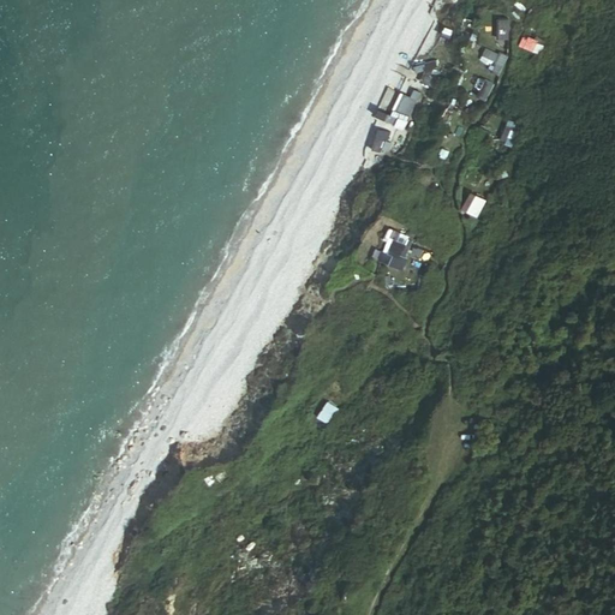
[(538,12),(530,7),(526,15),(533,19),(538,12)]
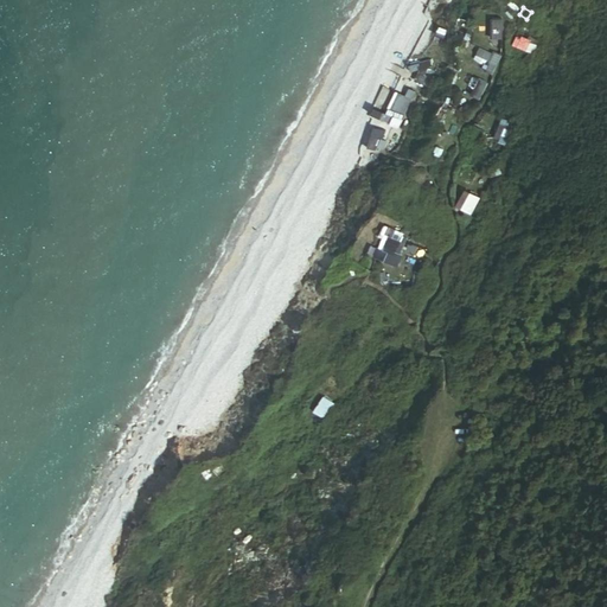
[(503,18),(491,18),(489,38),(502,39),(503,18)]
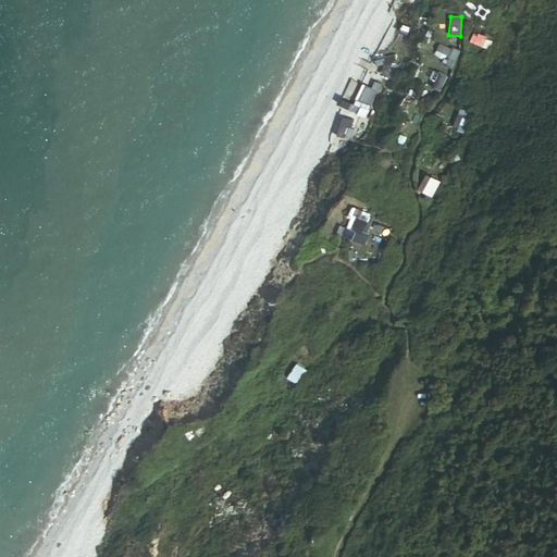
[(410,27),(406,24),(405,25),(403,24),(399,31),(407,35),(410,27)]
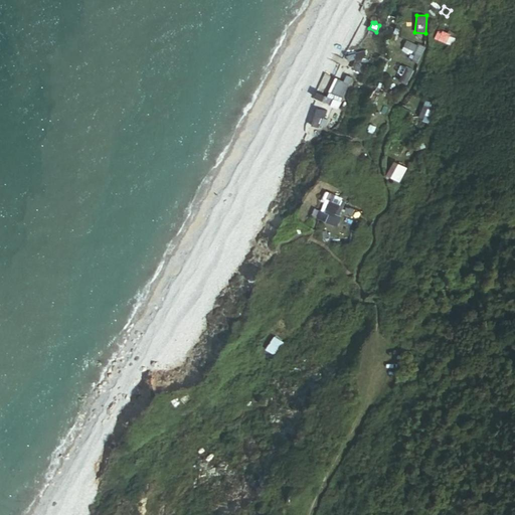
[(445,44),(453,48),(456,41),(438,32),(434,39),(445,44)]
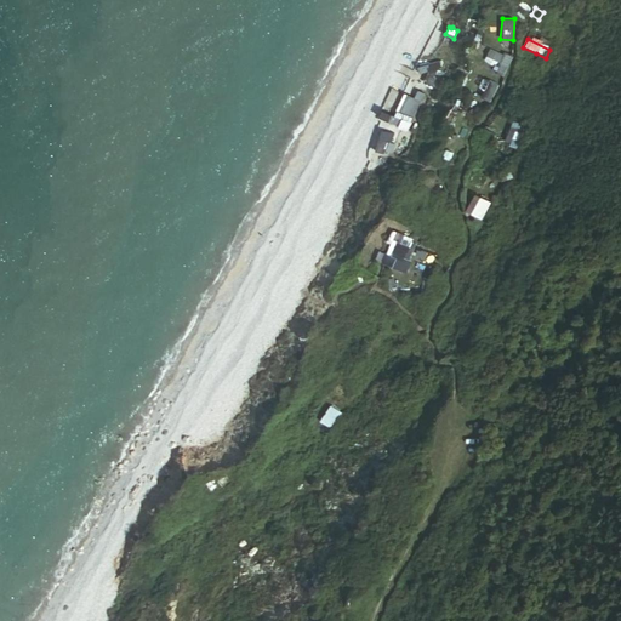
[(499,62),(502,56),(489,49),(485,55),(499,62)]
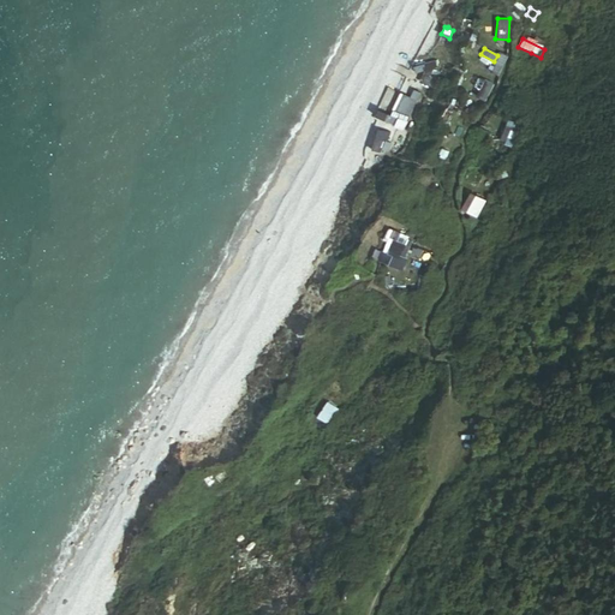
[(531,53),(526,61),(536,66),(541,58),(531,53)]
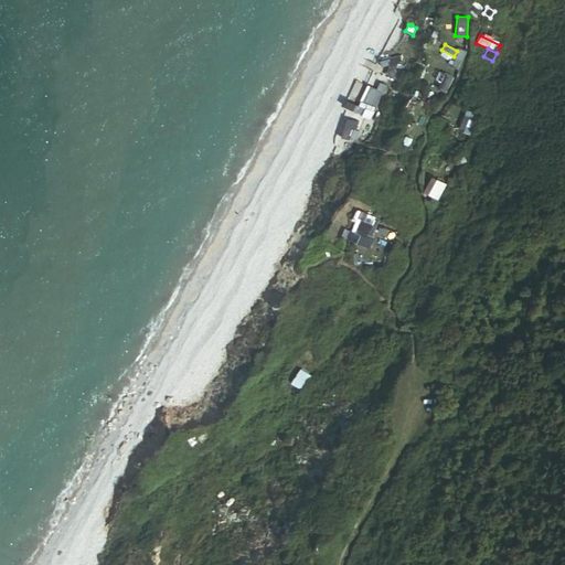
[(449,65),(457,70),(465,55),(457,51),(454,56),(449,65)]
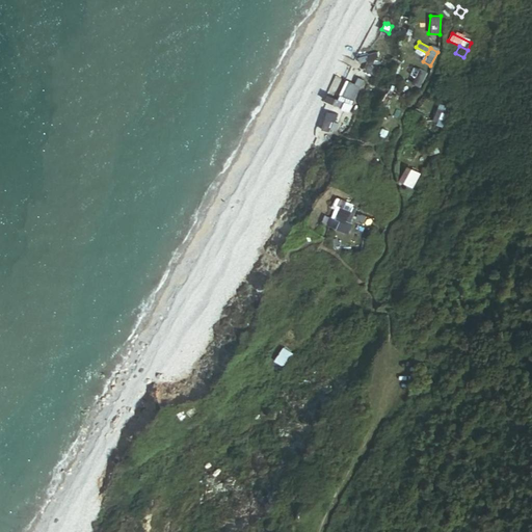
[(357,58),(360,63),(377,59),(375,54),(357,58)]
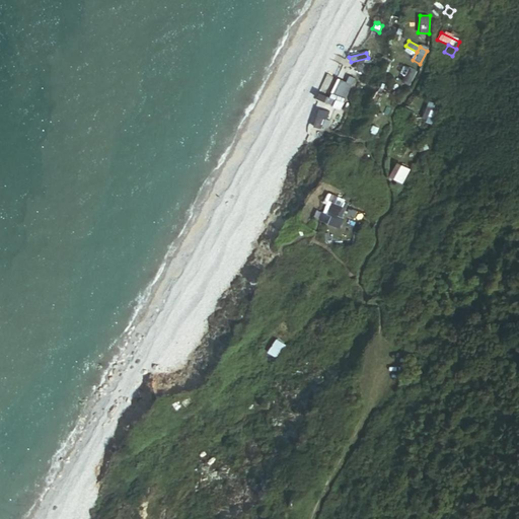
[(354,69),(364,75),(367,70),(357,64),(354,69)]
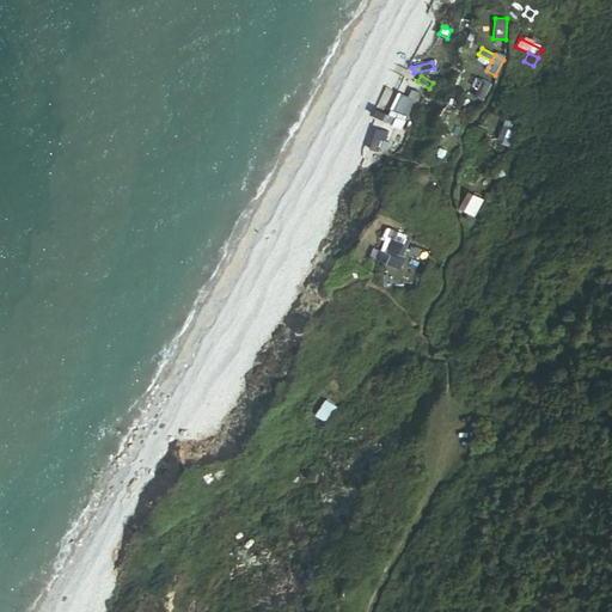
[(485,93),(490,85),(482,81),(477,89),(485,93)]
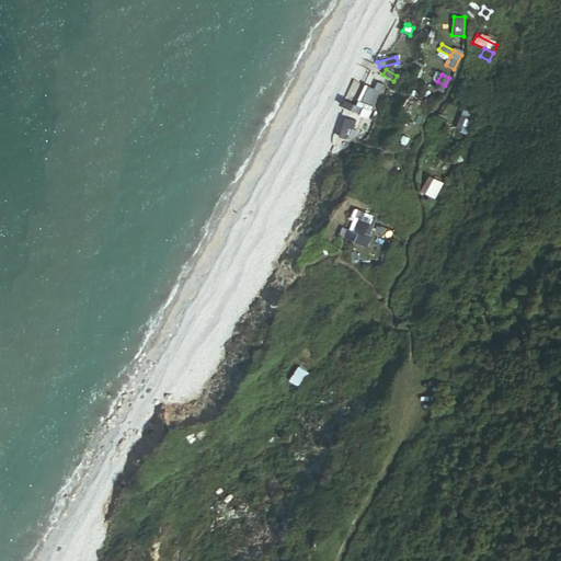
[(384,84),(377,81),(373,89),(379,92),(384,84)]
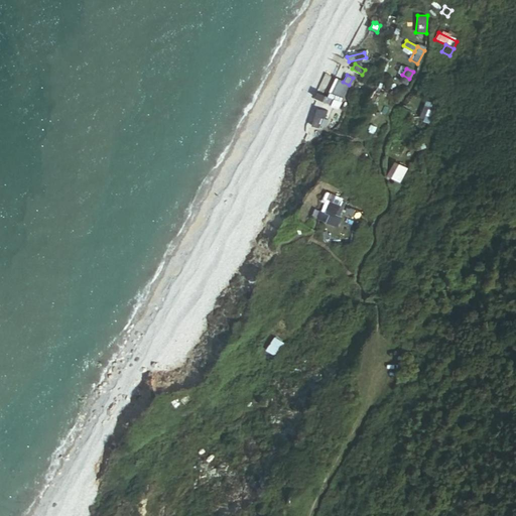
[(325,103),(337,109),(349,85),(343,82),(337,79),(328,97),(325,103)]
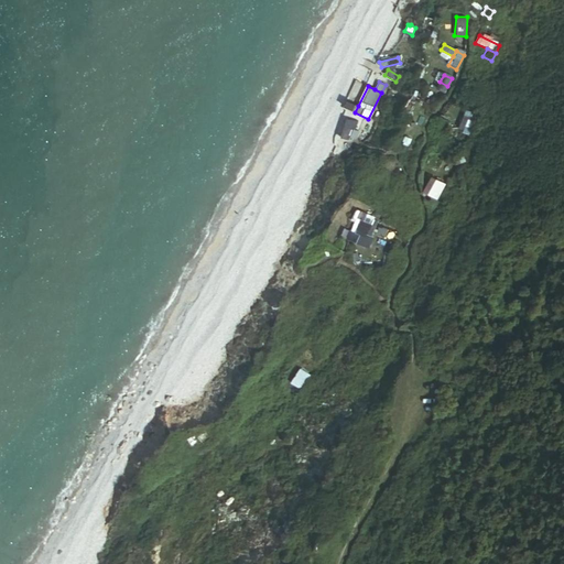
[(343,106),(355,112),(358,106),(346,100),(343,106)]
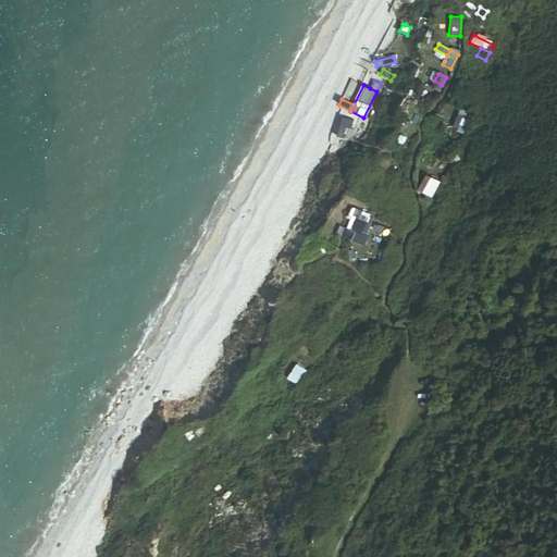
[(471,116),(458,111),(450,127),(462,135),(471,116)]
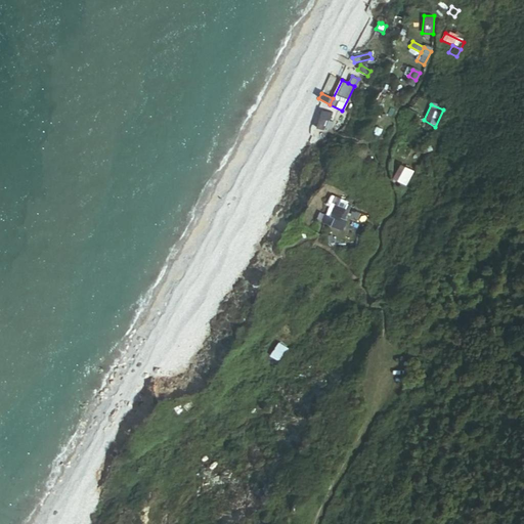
[(328,120),(330,121),(333,114),(322,110),(316,128),(323,130),(328,120)]
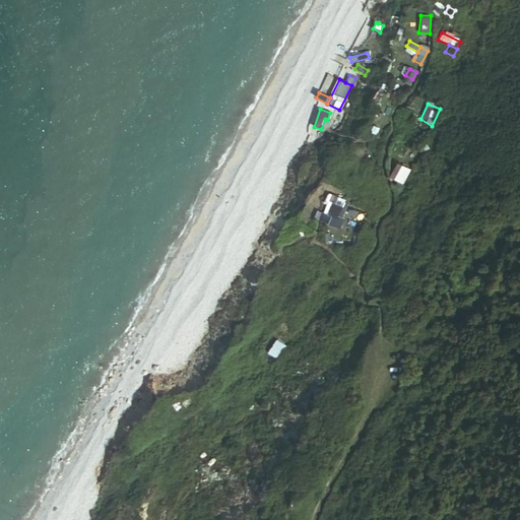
[(349,201),(333,195),(321,217),(340,229),(349,201)]
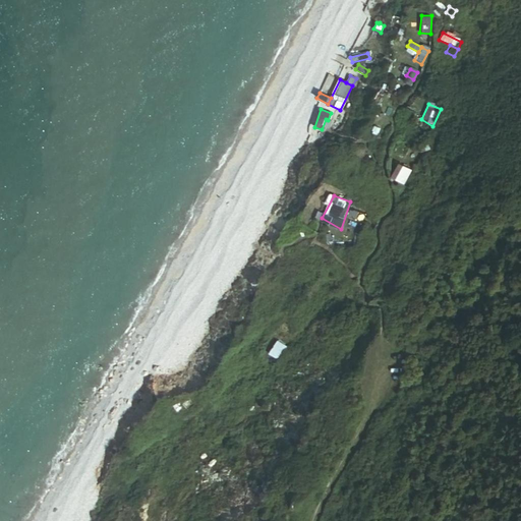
[(199,410),(194,403),(186,408),(185,406),(177,412),(183,421),(191,415),(192,416),(199,410)]
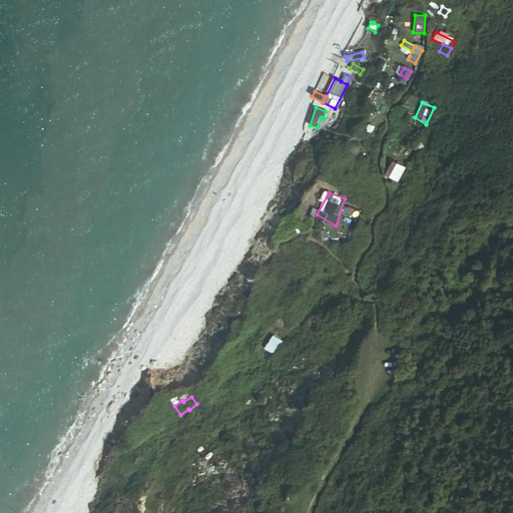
[(198,426),(191,415),(184,420),(189,428),(190,427),(192,430),(198,426)]
